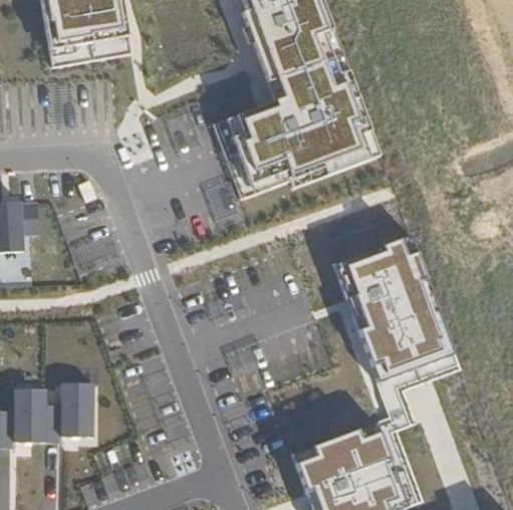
[(40,0),(52,66),(131,52),(121,0),(40,0)]
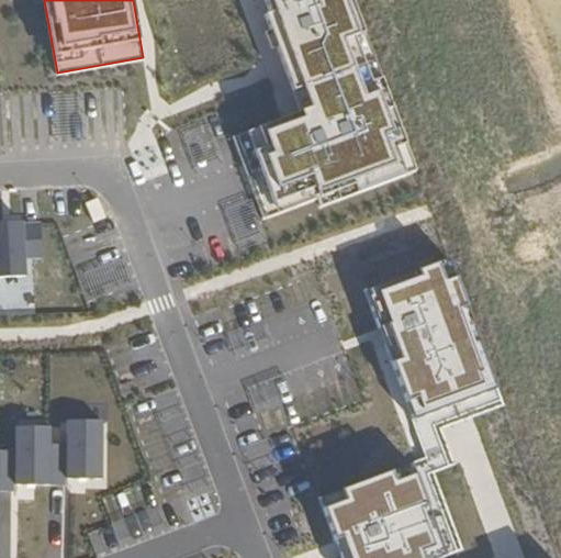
[(416,169),(352,0),(267,0),(270,9),(265,11),(303,108),(236,134),(266,215),(321,196),(323,203),(416,169)]
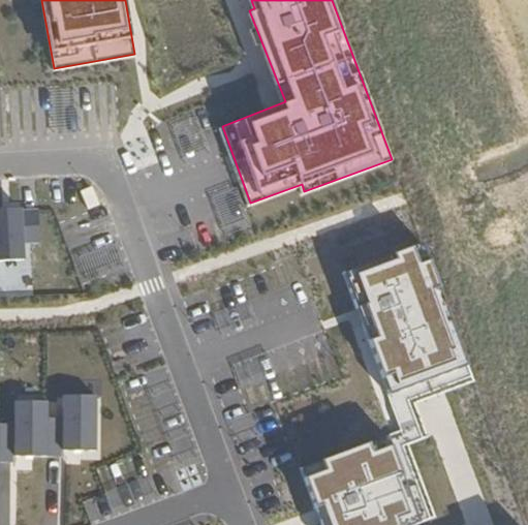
[(97,203),(90,185),(80,189),(88,207),(97,203)]
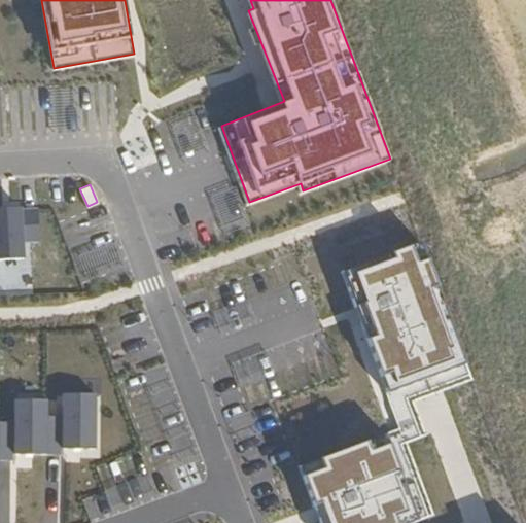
[(39,239),(37,207),(21,208),(21,206),(0,207),(0,257),(23,256),(23,240),(39,239)]
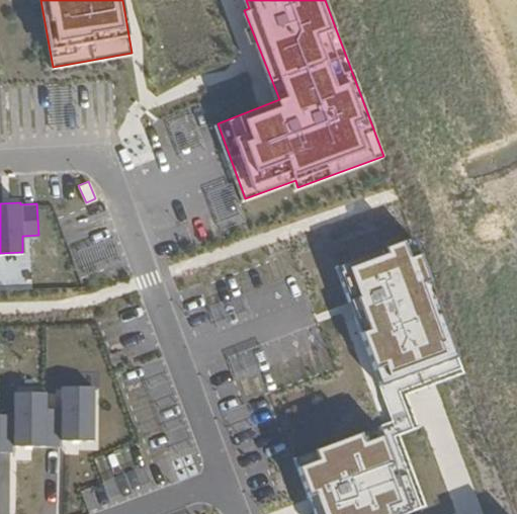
[(315,513),(397,513),(426,503),(399,432),(418,425),(406,392),(463,370),(413,235),(335,264),(393,419),(293,456),(315,513)]
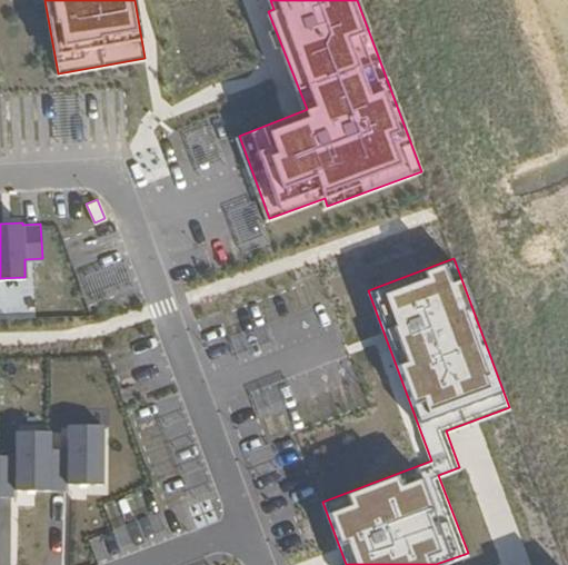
[(101,483),(102,424),(68,423),(68,483),(101,483)]
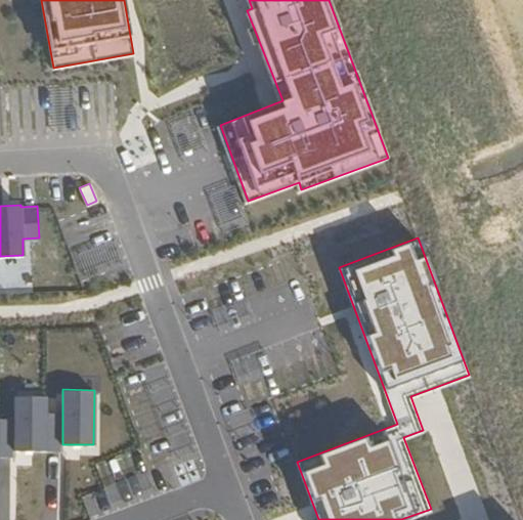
[(45,450),(45,396),(14,395),(15,449),(45,450)]
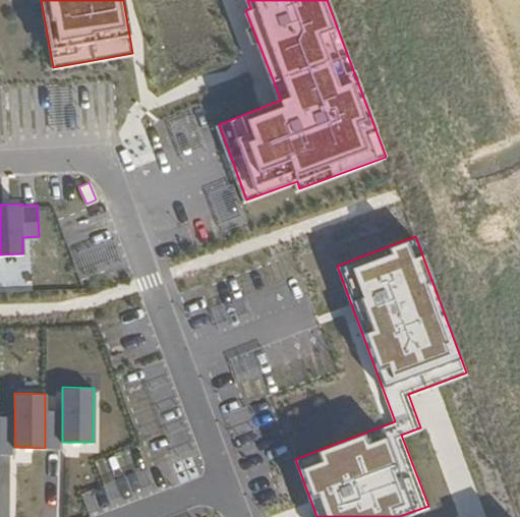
[(62,448),(62,409),(46,409),(46,448),(62,448)]
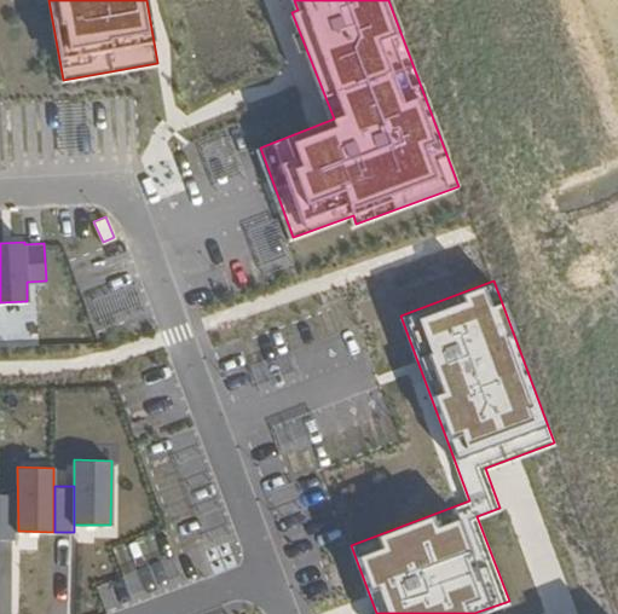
[(0,538),(18,539),(17,493),(0,492),(0,538)]
